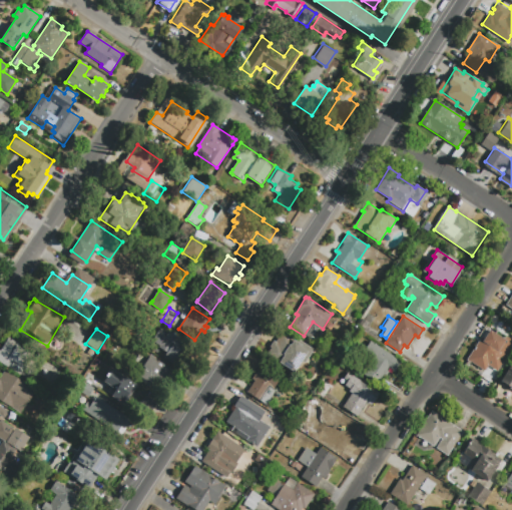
[(490,330),(505,340),(485,371),(468,360),(482,338),(484,339),(490,330)]
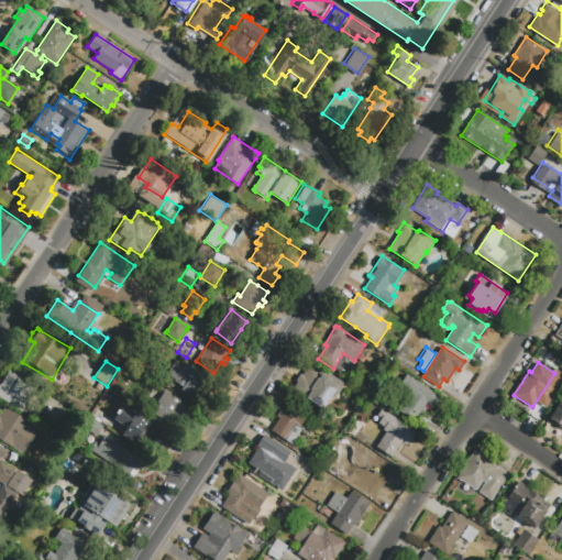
[(169,363),(179,369),(183,364),(200,377),(194,387),(198,391),(194,401),(178,390),(179,387),(174,383),(173,386),(160,376),(169,363)]
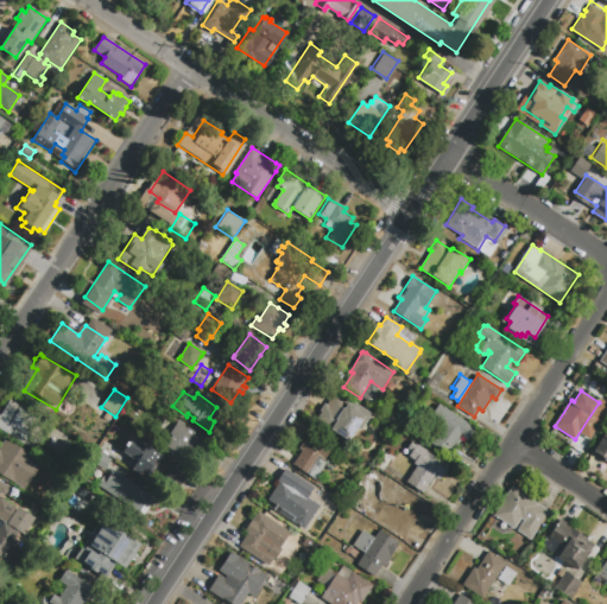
[(330,402),(336,393),(352,402),(353,401),(365,409),(358,418),(361,420),(348,439),(321,420),(332,404),(330,402)]
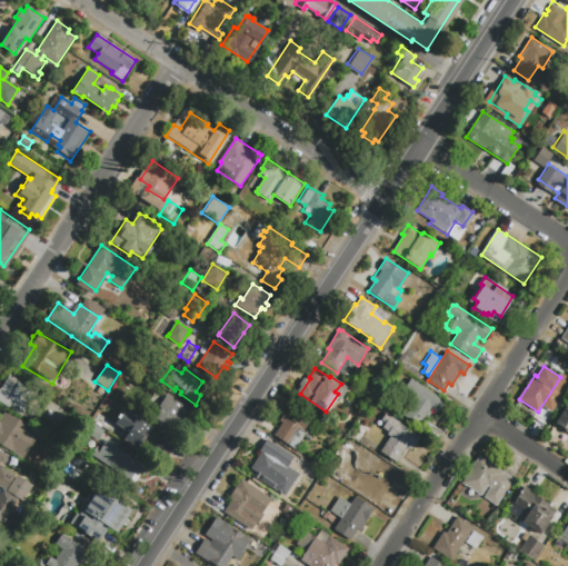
[(10,375),(22,383),(21,385),(36,395),(31,401),(40,408),(35,416),(26,410),(22,416),(0,401),(0,390),(10,375)]
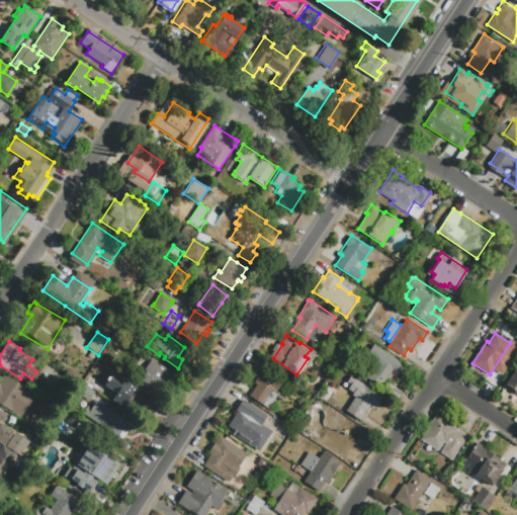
[(406,365),(399,375),(394,372),(383,388),(368,378),(375,366),(365,359),(374,344),(406,365)]
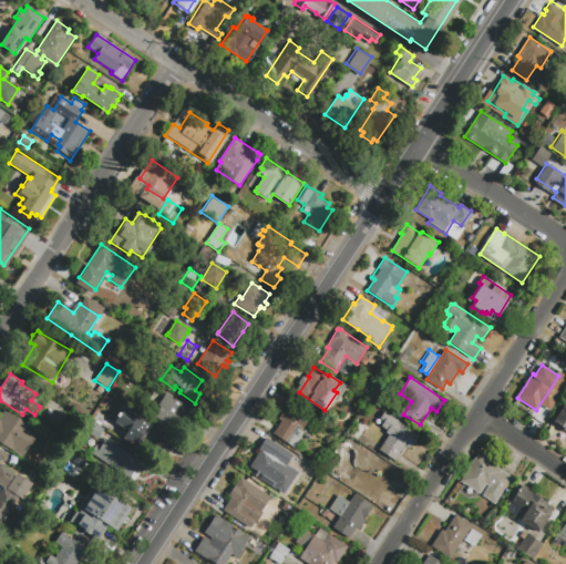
[(178,420),(171,431),(147,413),(153,404),(155,406),(166,389),(185,402),(174,418),(178,420)]
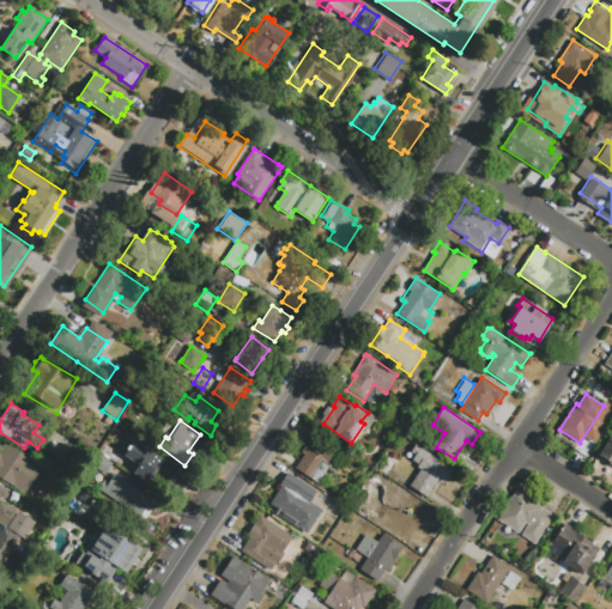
[(611,433),(611,461),(597,451),(610,432),(611,433)]
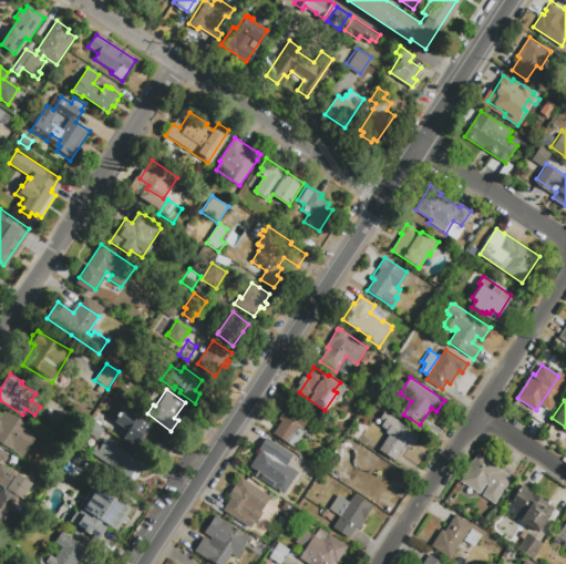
[(279,419),(290,401),(312,414),(302,429),(305,431),(294,448),(274,433),(281,421),(279,419)]
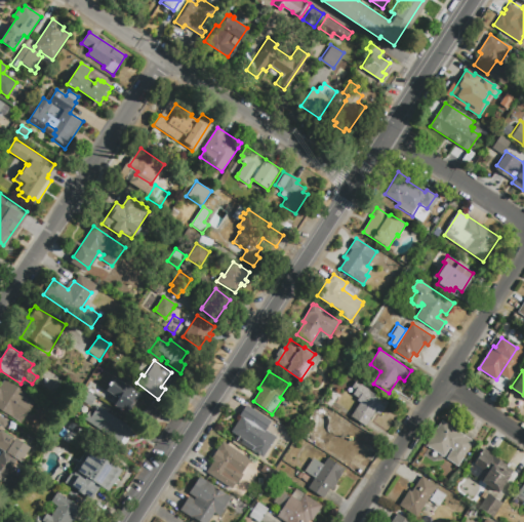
[(107,391),(115,377),(142,395),(135,404),(134,403),(128,411),(113,402),(116,397),(107,391)]
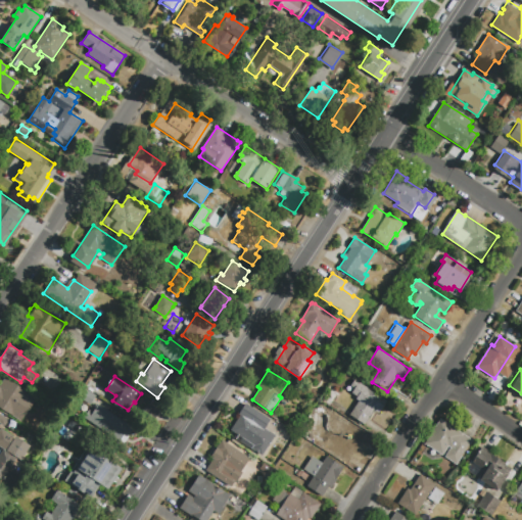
[(0,386),(5,378),(35,398),(20,421),(0,407),(0,386)]
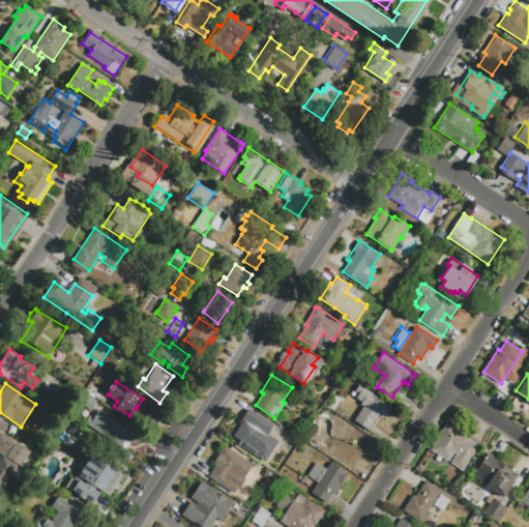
[(369,430),(354,420),(363,406),(360,404),(362,402),(356,398),(359,393),(355,391),(359,384),(393,407),(386,418),(380,414),(369,430)]
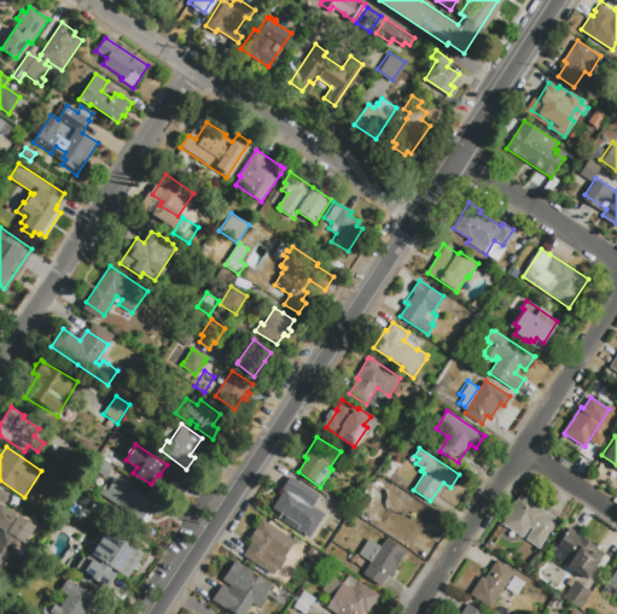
[(191,481),(181,497),(168,487),(178,473),(191,481)]
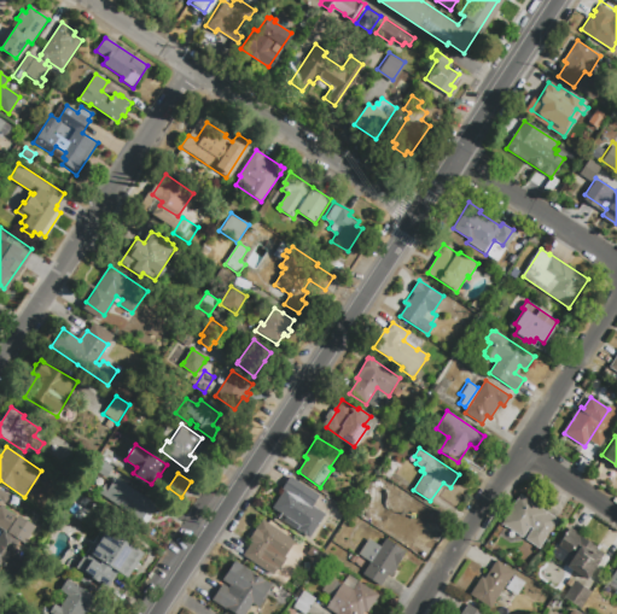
[(157,506),(150,516),(146,514),(141,521),(124,509),(126,507),(116,500),(114,504),(99,496),(99,492),(98,490),(99,484),(103,481),(106,484),(112,474),(157,506)]
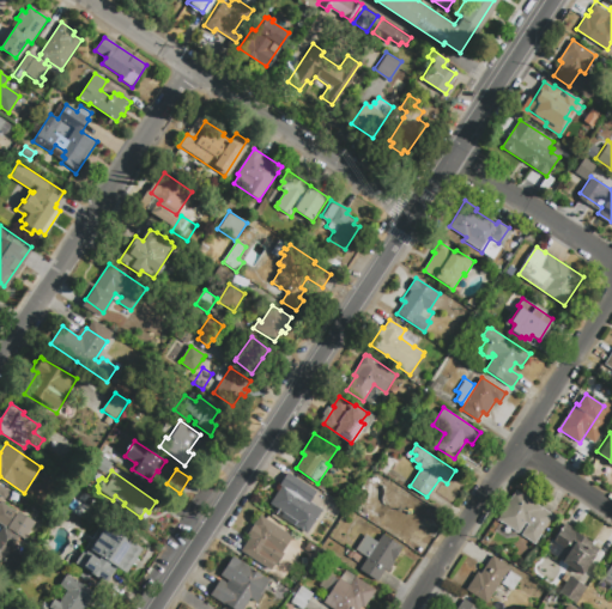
[(280,485),(283,481),(286,475),(315,493),(310,501),(313,503),(301,523),(284,512),(271,504),(282,486),(280,485)]
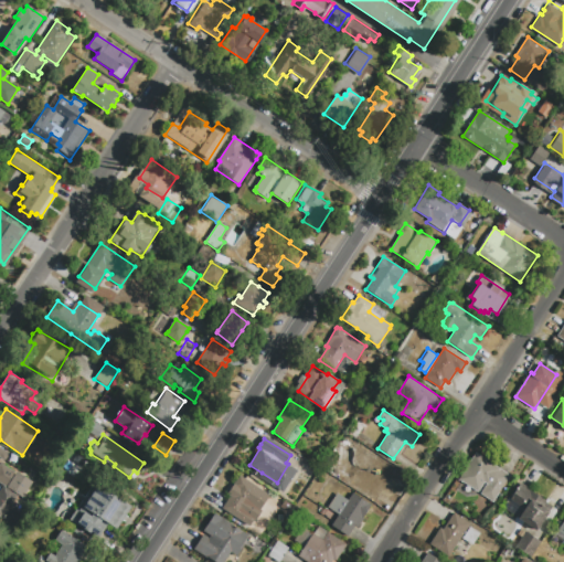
[(476,454),(510,476),(493,502),(480,494),(487,484),(483,483),(478,491),(459,479),(476,454)]
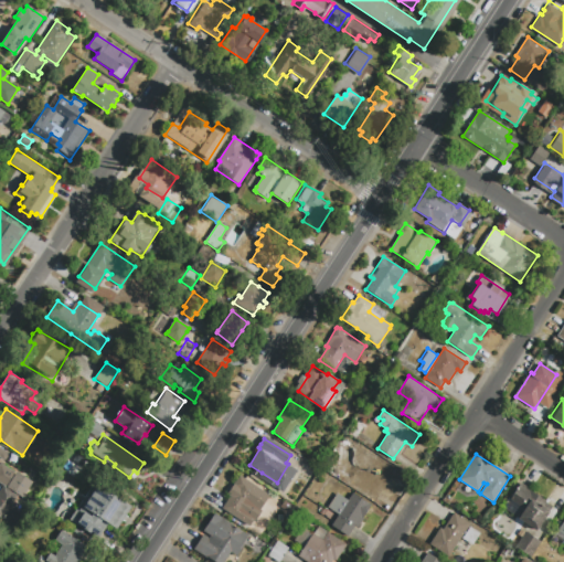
[(395,469),(390,478),(386,476),(378,490),(374,487),(370,495),(354,485),(373,455),(395,469)]
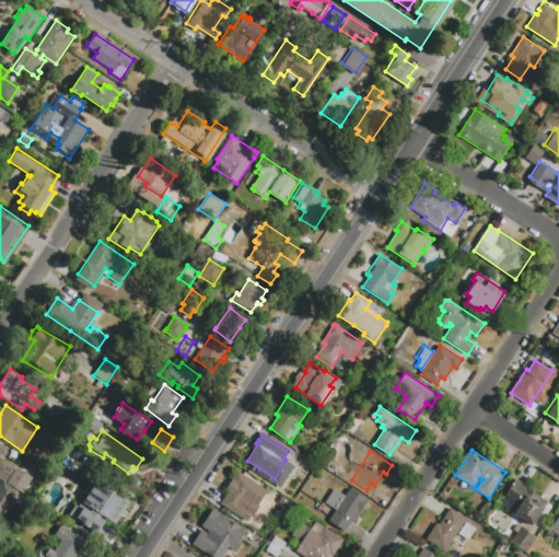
[(30,479),(22,492),(8,484),(10,480),(8,478),(6,482),(0,478),(0,462),(1,460),(14,468),(12,473),(14,474),(16,471),(30,479)]
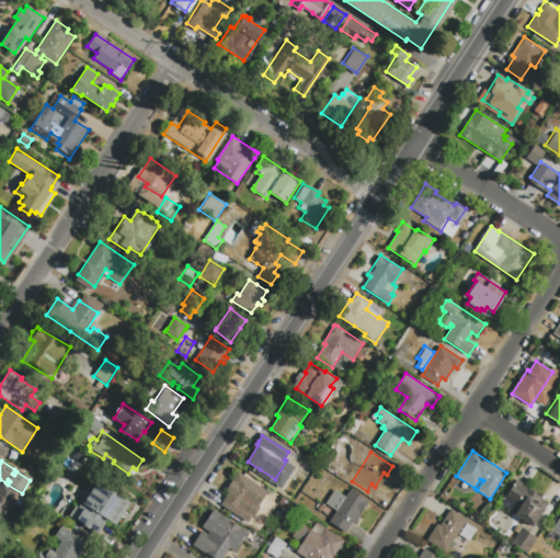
[(246,521),(220,504),(227,496),(224,493),(238,473),(259,487),(249,501),(254,504),(250,512),(251,512),(246,521)]
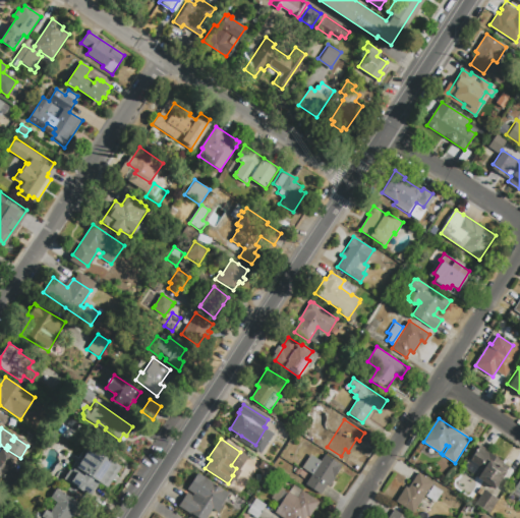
[(97,481),(89,494),(75,483),(74,485),(62,477),(69,467),(67,466),(74,455),(77,457),(89,441),(123,463),(106,487),(97,481)]
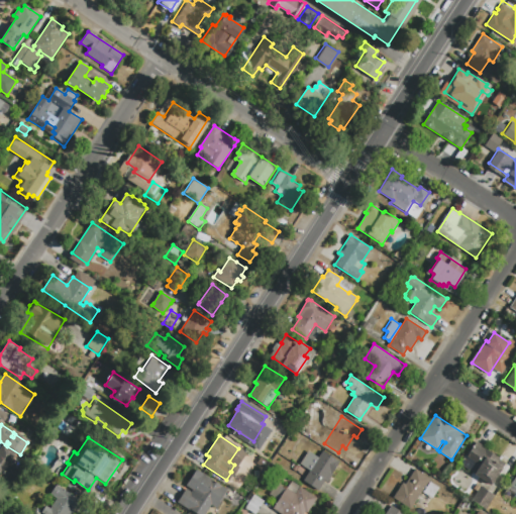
[(467,456),(477,441),(487,448),(487,449),(500,458),(499,459),(505,464),(491,486),(475,475),(481,466),(467,456)]
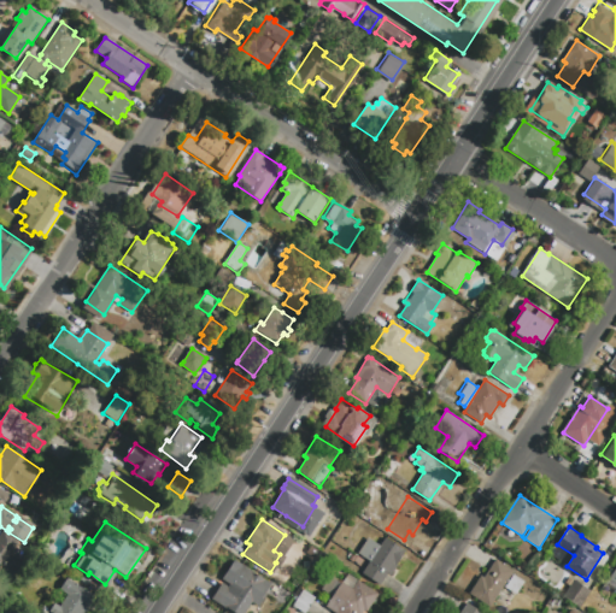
[(0,536),(4,531),(19,541),(0,570),(0,536)]
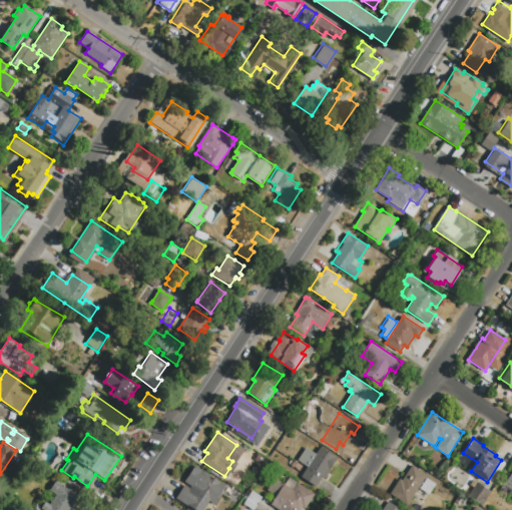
[(316,486),(302,477),(308,467),(298,460),(306,447),(317,454),(321,447),(338,458),(330,470),(331,470),(325,479),(322,477),(316,486)]
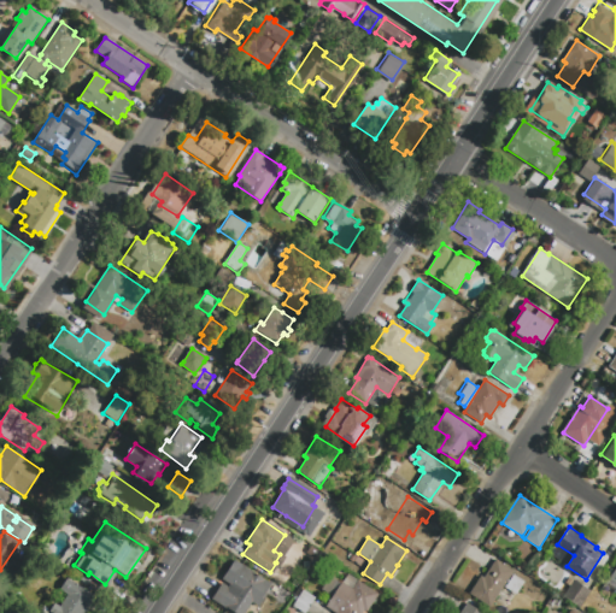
[(490,603),(469,590),(481,572),(484,575),(496,556),(514,567),(512,569),(504,582),(490,603)]
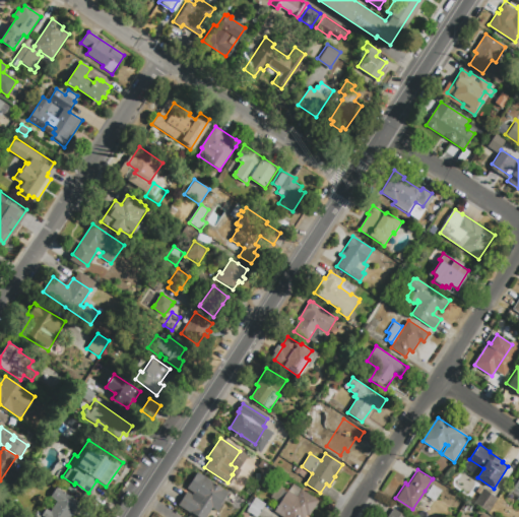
[(224,491),(206,516),(197,516),(191,513),(178,505),(186,492),(198,500),(200,497),(185,487),(195,471),(224,491)]
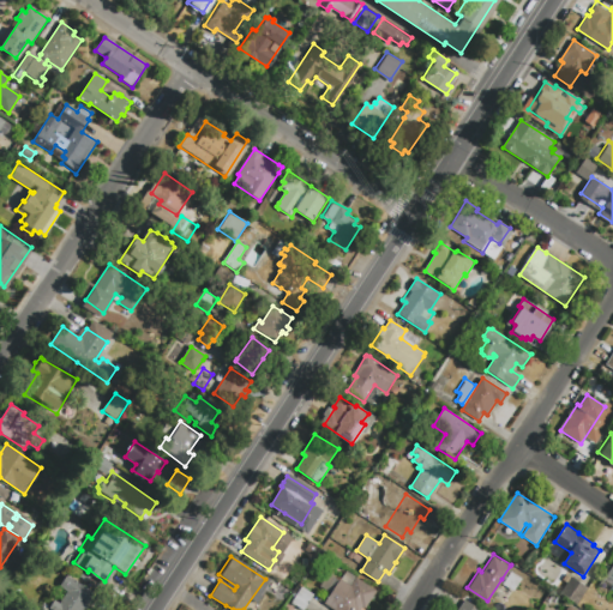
[(598,584),(612,559),(612,584),(611,583),(608,586),(607,589),(598,584)]
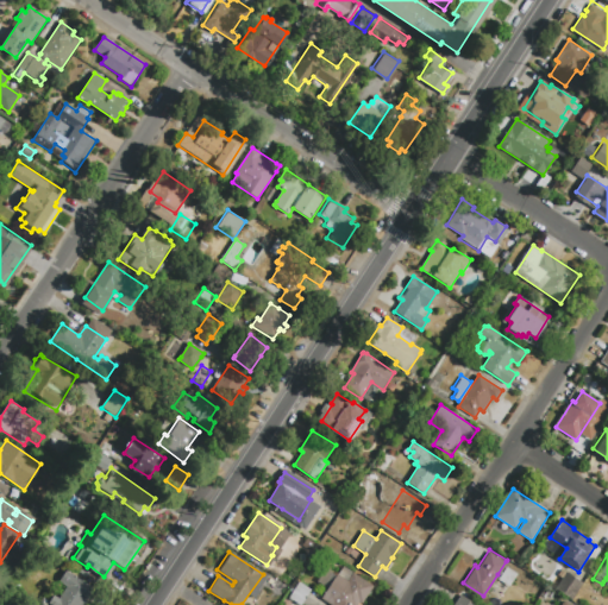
[(506,565),(516,572),(508,585),(496,578),(506,565)]
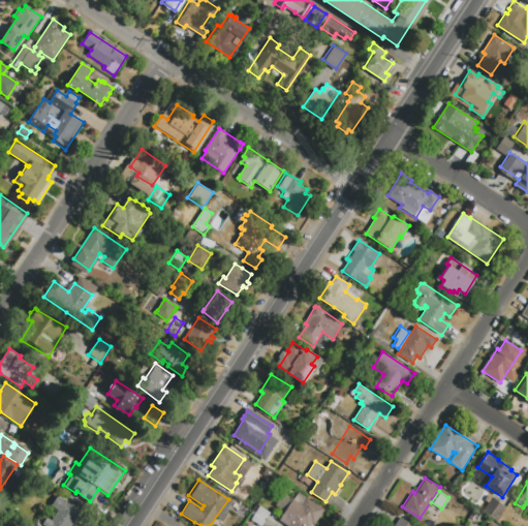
[(309,525),(288,525),(279,521),(293,499),(303,505),(307,498),(323,509),(314,524),(311,523),(309,525)]
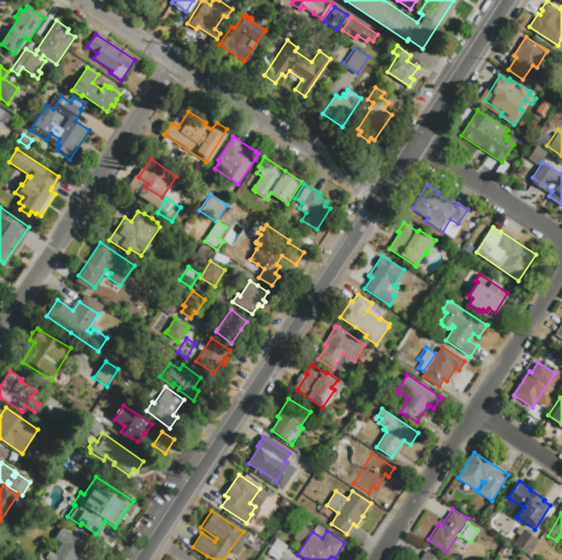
[(529,555),(514,545),(524,530),(539,539),(529,555)]
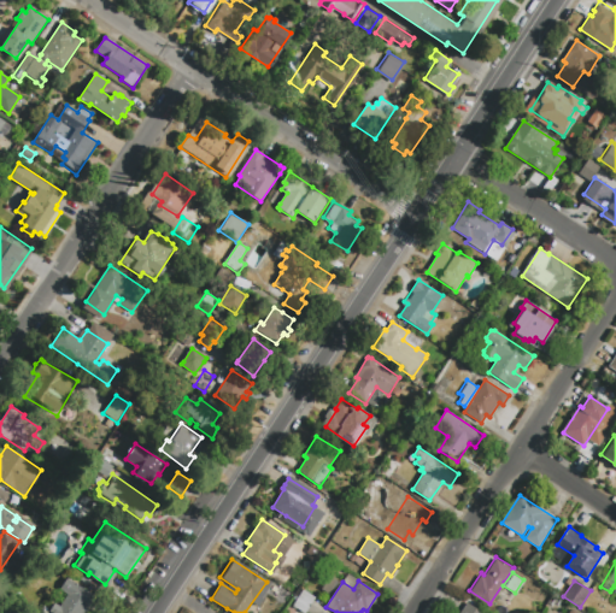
[(70,590),(89,603),(83,612),(84,612),(53,612),(56,609),(57,611),(70,590)]
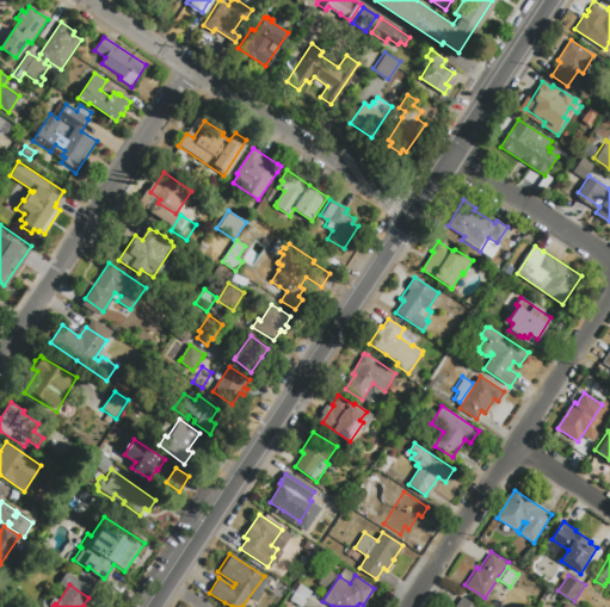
[(478,606),(450,606),(451,606),(453,606),(455,606),(462,596),(478,606)]
